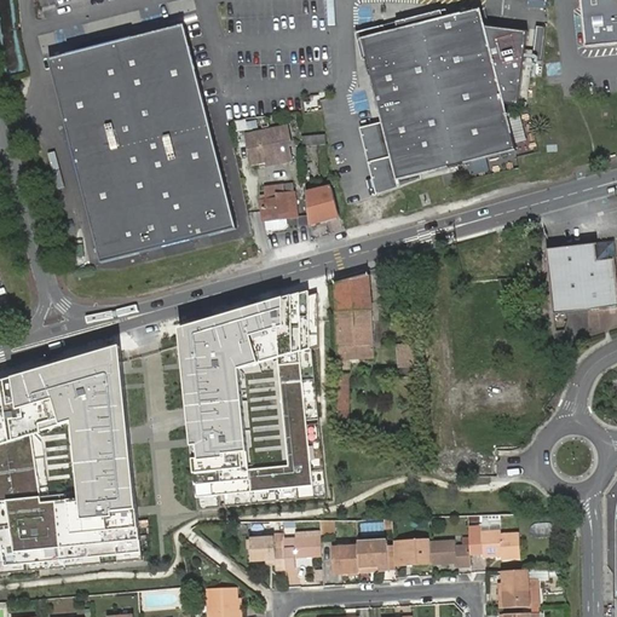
[(571,0),(576,42),(616,38),(616,0),(571,0)]
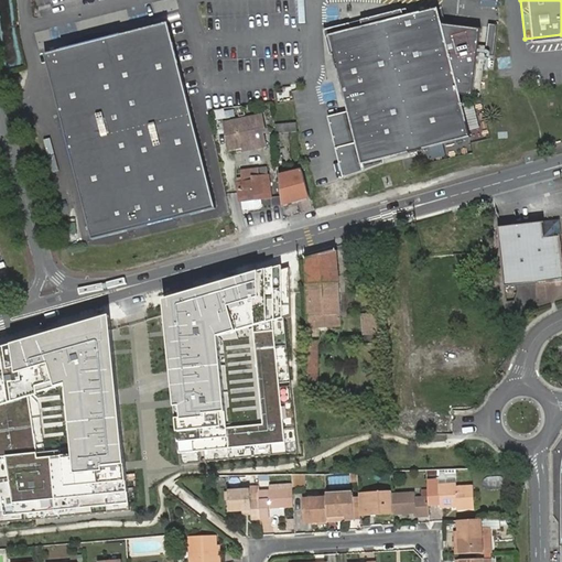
[(359,18),(324,28),(346,110),(327,116),(342,175),(365,169),(363,162),(468,134),(458,92),(469,93),(482,28),(443,22),(438,8),(403,14),(400,8),(359,18)]
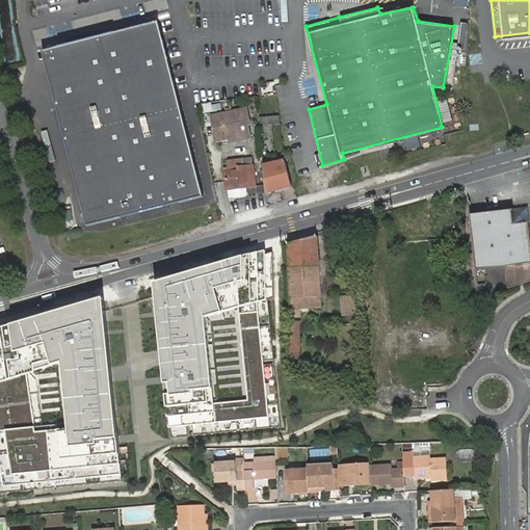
[(158,22),(43,51),(85,222),(201,194),(179,107),(158,22)]
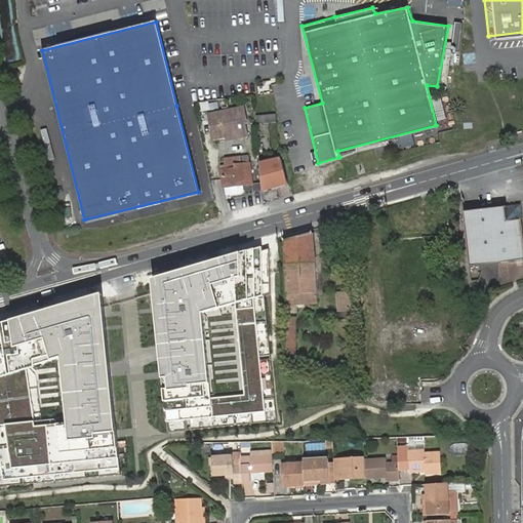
[(449,63),(458,63),(458,46),(449,46),(449,63)]
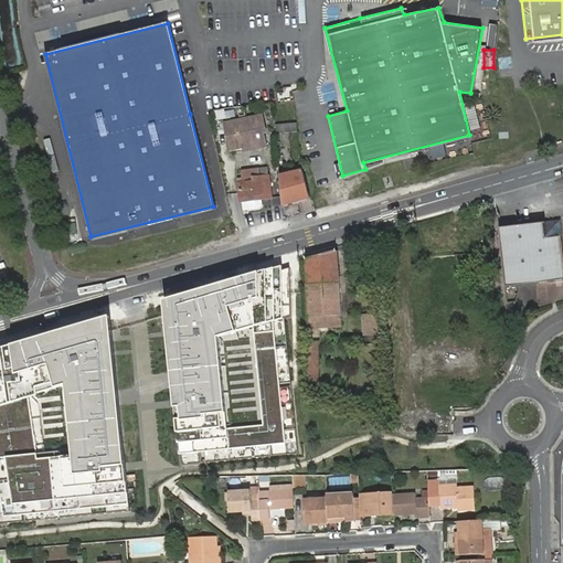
[(253,140),(254,146),(264,144),(262,130),(263,130),(259,114),(223,121),(229,148),(242,145),(242,141),(253,140)]
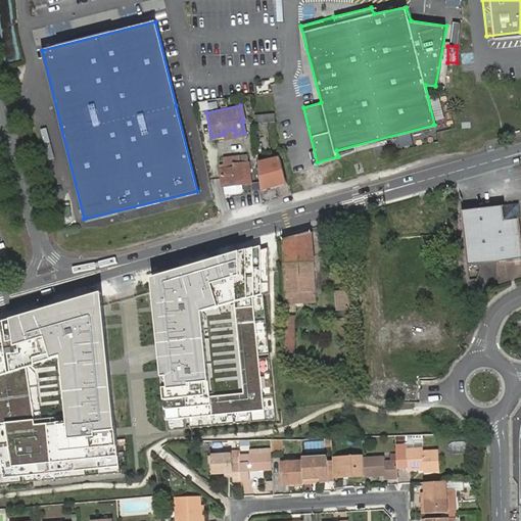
[(275,111),(253,114),(254,124),(276,120),(275,111)]
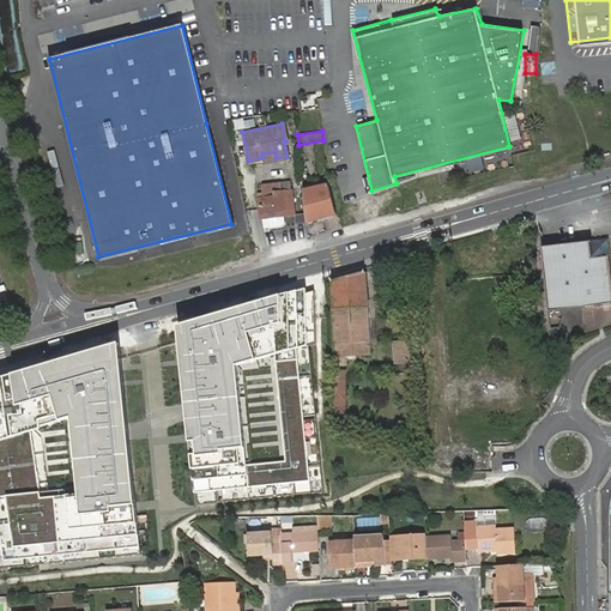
[(294,212),(289,182),(261,185),(262,198),(258,199),(260,218),(261,218),(262,227),(267,225),(268,228),(280,225),(285,222),(284,215),(294,212)]
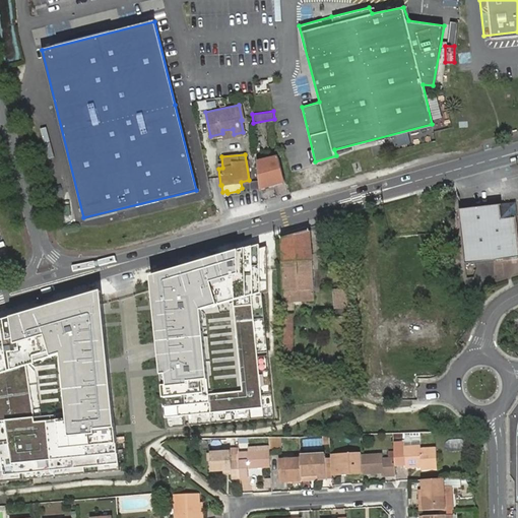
[(283,180),(280,155),(256,162),(260,187),(283,180)]
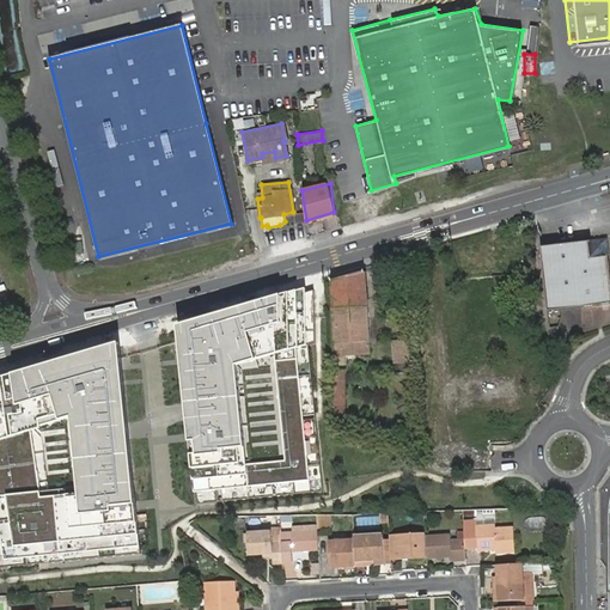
[(535,245),(541,310),(607,302),(599,239),(535,245)]
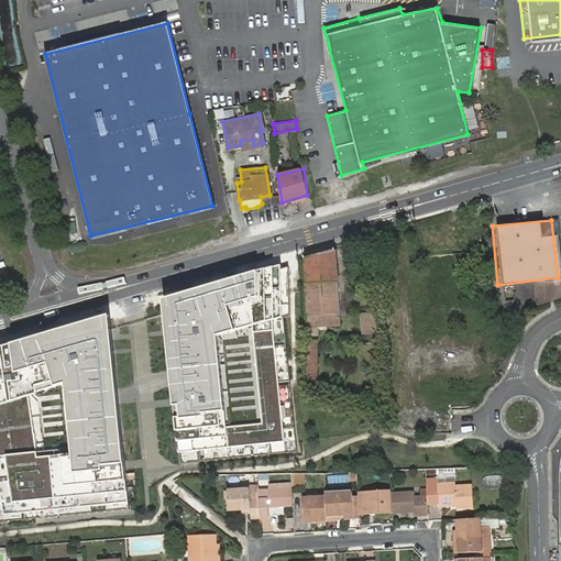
[(333,248),(304,255),(307,325),(338,323),(333,248)]
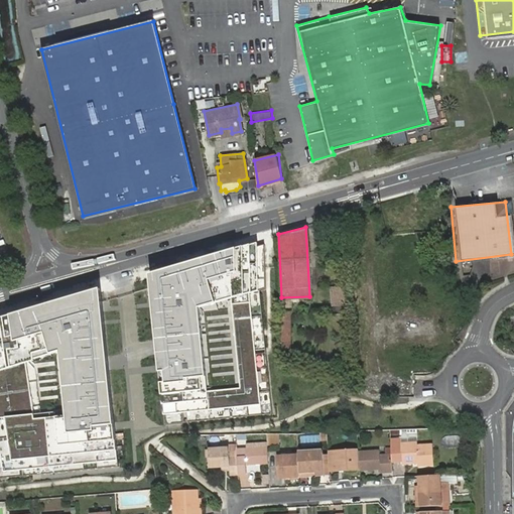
[(240,246),(147,272),(150,302),(150,304),(154,338),(154,345),(155,352),(156,363),(157,367),(158,376),(158,383),(159,389),(160,400),(161,402),(162,412),(163,422),(270,411),(258,289),(265,287),(263,239),(256,241),(248,243),(240,246)]
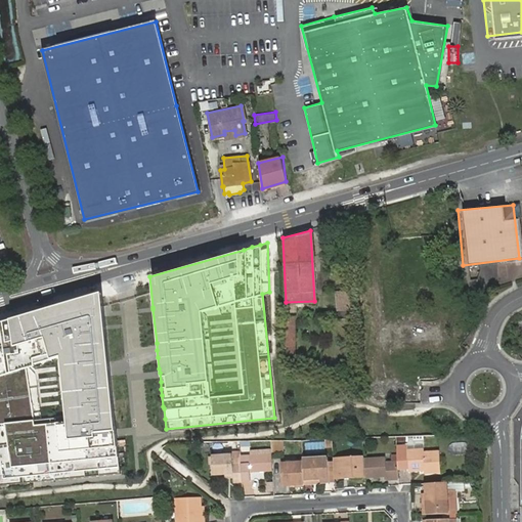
[(334,292),(335,308),(349,308),(350,308),(349,290),(334,292)]
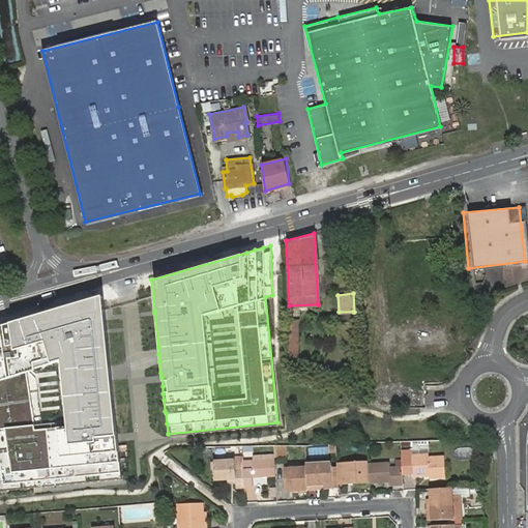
[(0,489),(121,478),(121,470),(118,436),(111,372),(106,316),(104,297),(2,327),(0,327),(0,489)]
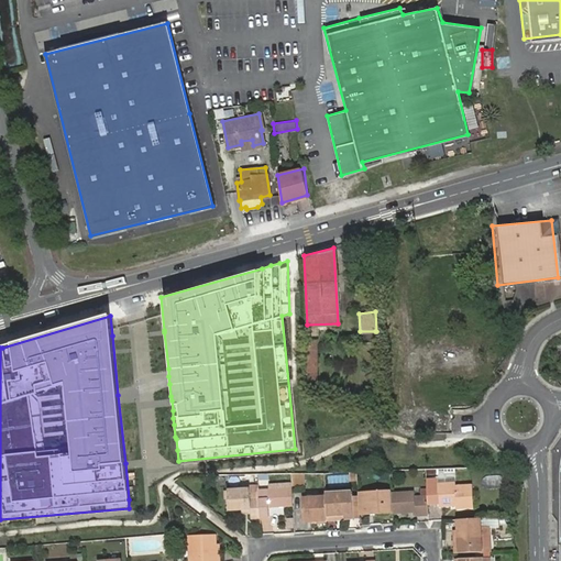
[(317,371),(316,344),(316,339),(305,340),(307,372),(317,371)]
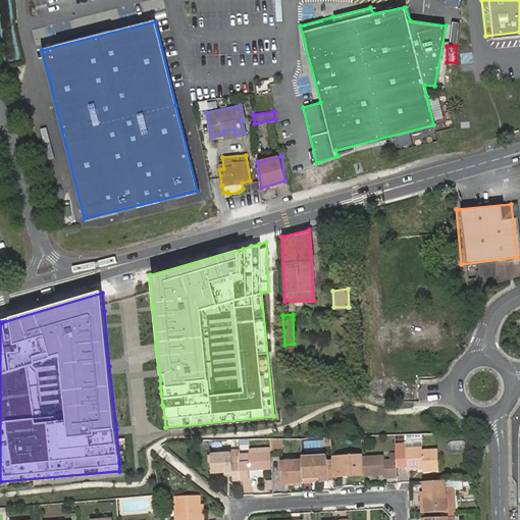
[(407,446),(408,467),(424,466),(424,469),(439,468),(438,447),(423,448),(423,445),(407,446)]
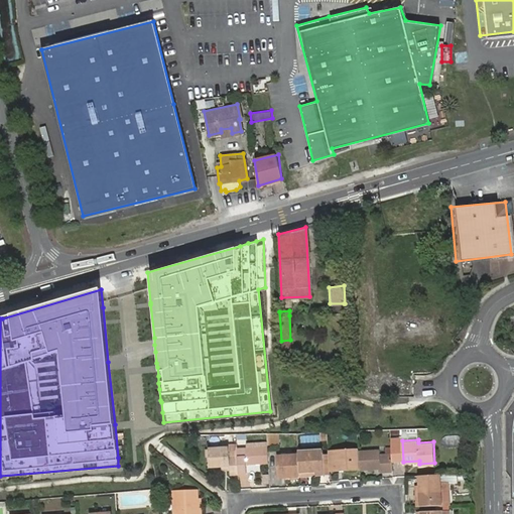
[(237,469),(235,446),(228,446),(228,442),(208,443),(209,463),(221,462),(229,462),(229,465),(230,471),(237,470),(237,469)]
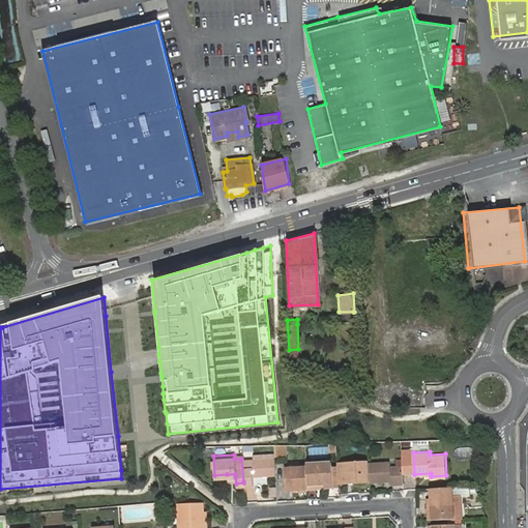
[(274,472),(273,456),(241,457),(241,459),(243,481),(253,481),(252,473),(274,472)]
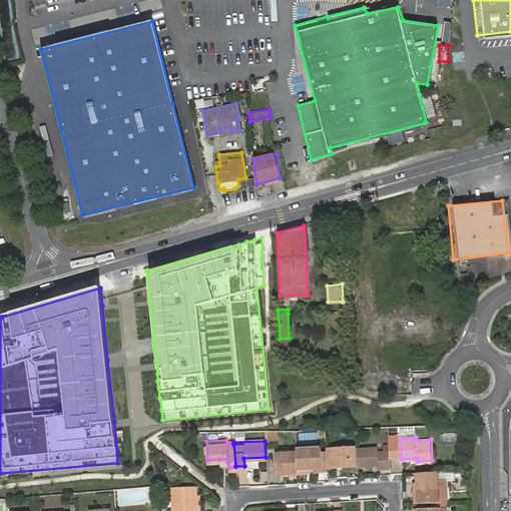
[(318,444),(294,445),(294,448),(295,467),(312,466),(312,470),(319,470),(318,444)]
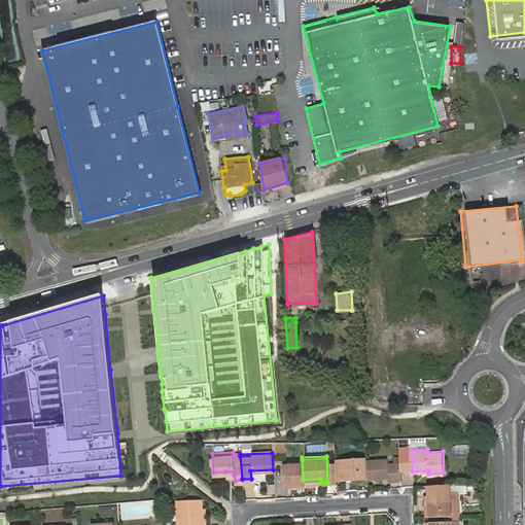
[(362,457),(334,458),(335,475),(352,473),(352,477),(363,477),(362,457)]
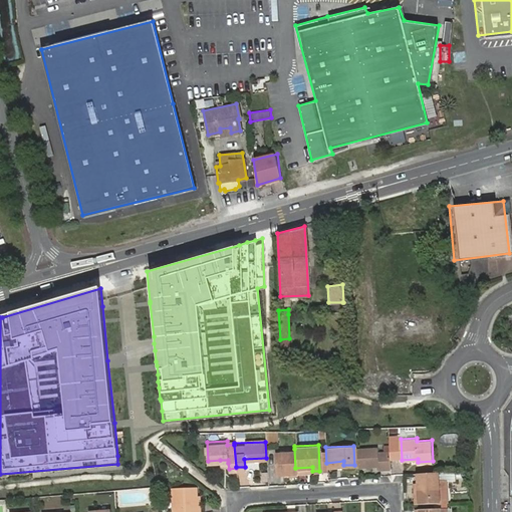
[(392,467),(391,451),(379,451),(378,446),(356,447),(357,464),(379,463),(379,467),(392,467)]
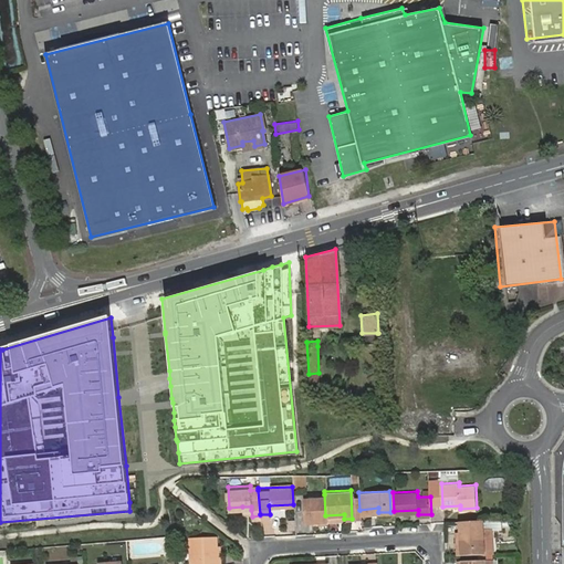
[(302,520),(325,520),(325,515),(324,494),(301,497),(302,520)]
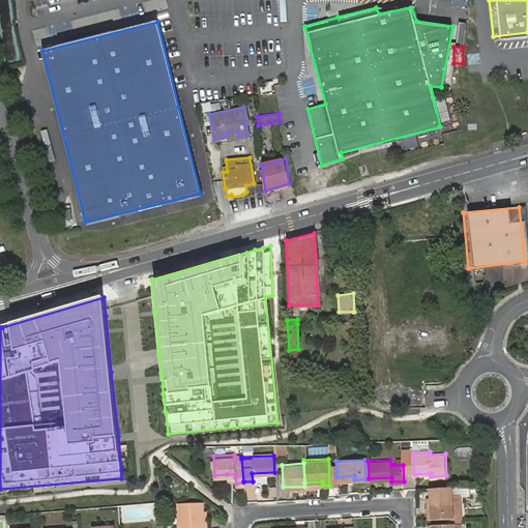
[(460,494),(460,485),(451,486),(452,495),(460,494)]
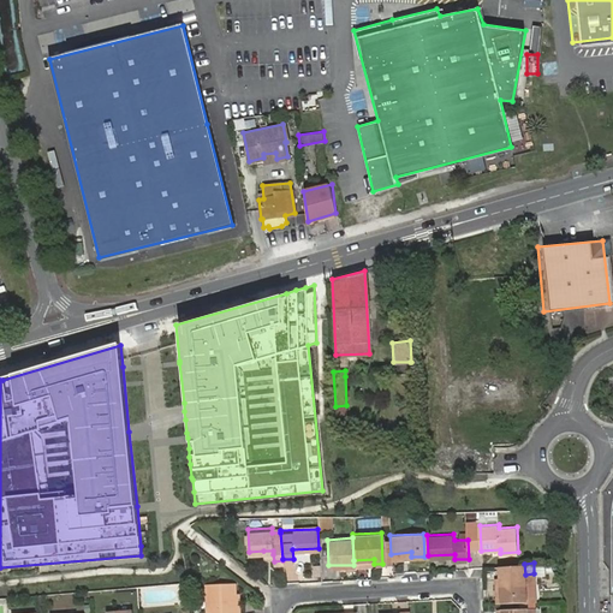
[(525,575),(524,564),(499,565),(499,576),(500,585),(499,585),(497,585),(497,596),(535,594),(534,573),(525,575)]
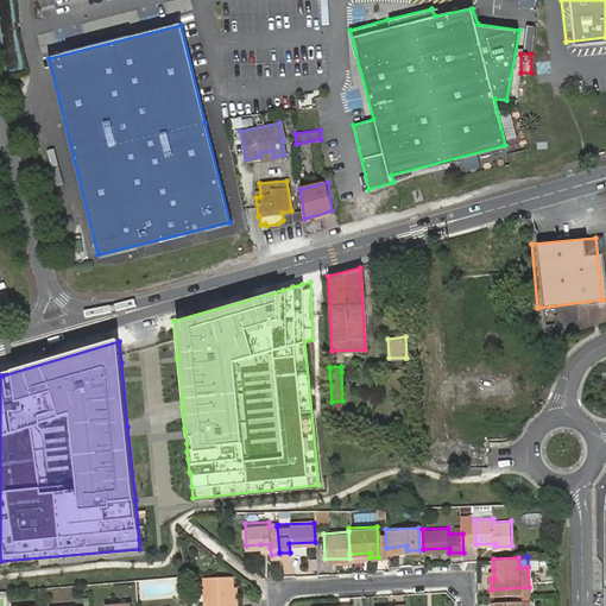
[(231,599),(231,585),(229,574),(202,574),(203,605),(233,605),(234,599),(231,599)]
